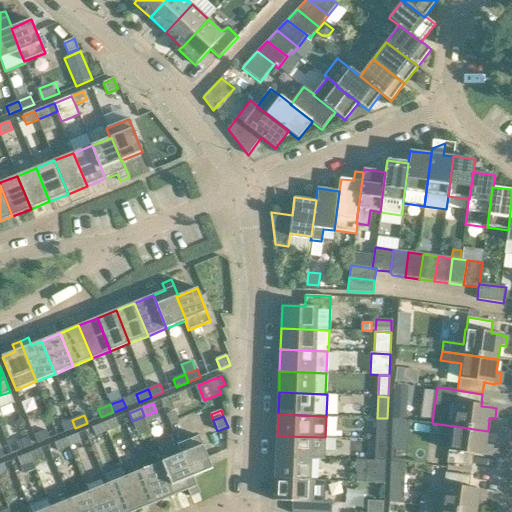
[(116,418),(104,423),(107,431),(119,426),(116,418)]
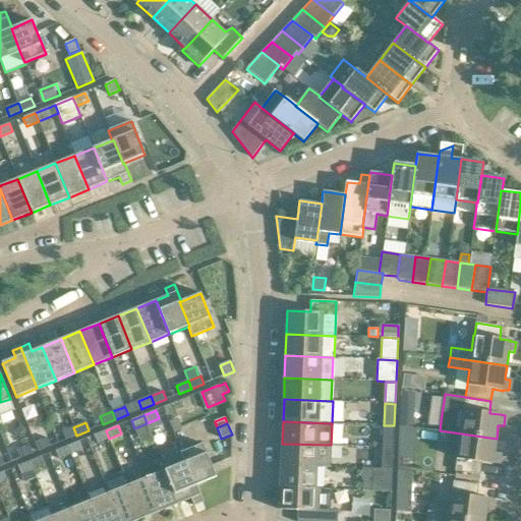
[(384,425),(383,447),(393,448),(394,425),(384,425)]
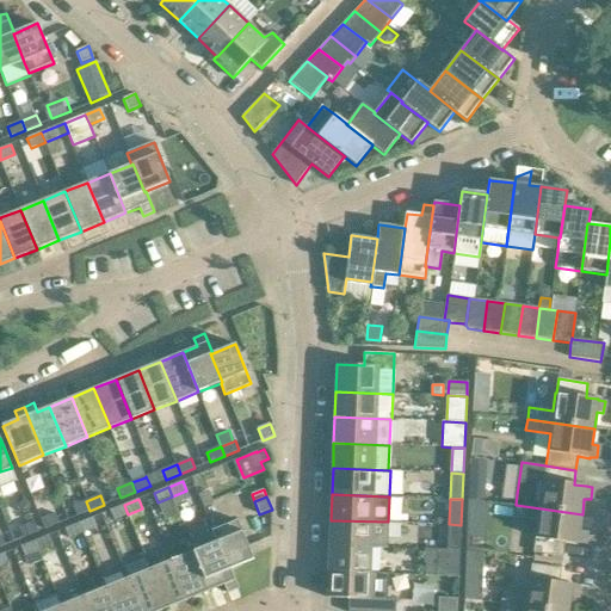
[(75,517),(90,511),(86,501),(72,507),(75,517)]
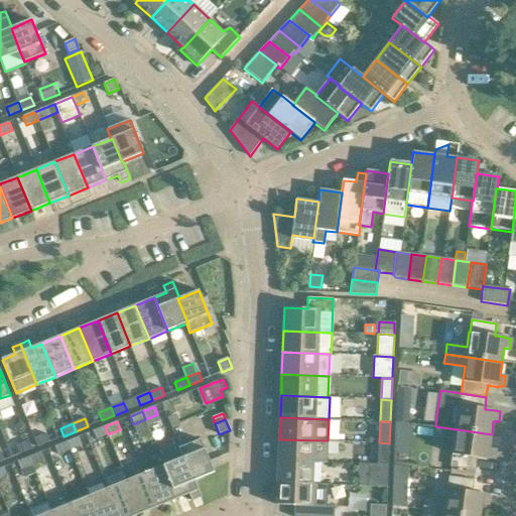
[(105,426),(93,431),(96,439),(108,434),(105,426)]
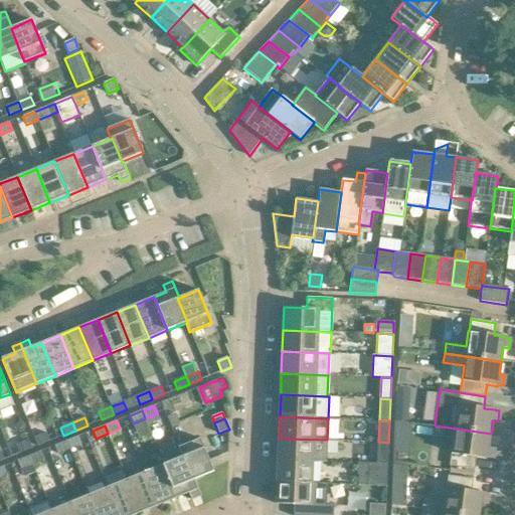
[(450,466),(475,469),(477,457),(487,459),(487,458),(493,459),(494,449),(489,448),(491,434),(435,425),(433,436),(453,439),(451,453),(451,454),(452,454),(450,466)]
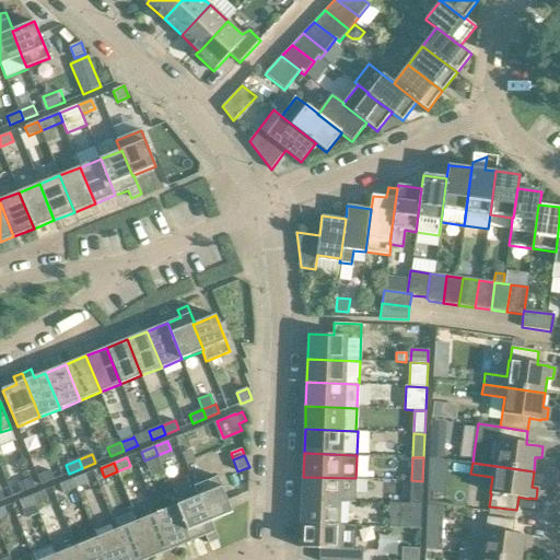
[(51,470),(37,476),(42,485),(55,479),(51,470)]
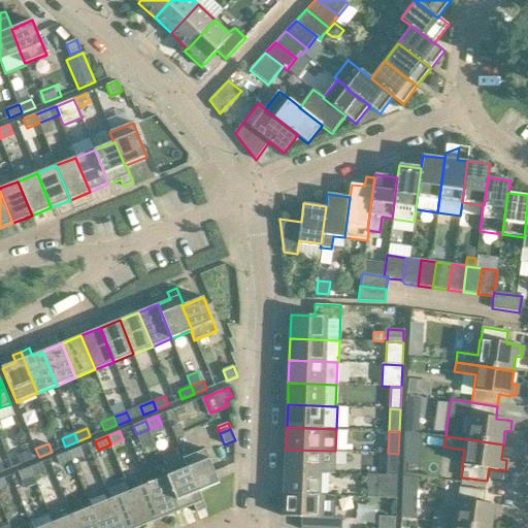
[(80,447),(68,452),(72,460),(85,455),(80,447)]
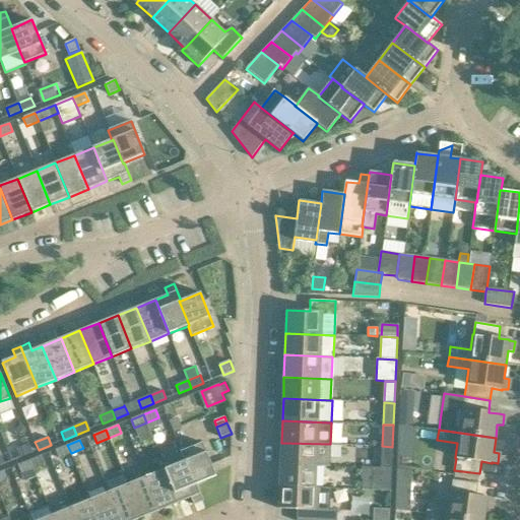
[(183,451),(181,451),(185,461),(186,460),(195,484),(196,484),(216,476),(211,464),(202,443),(183,451)]
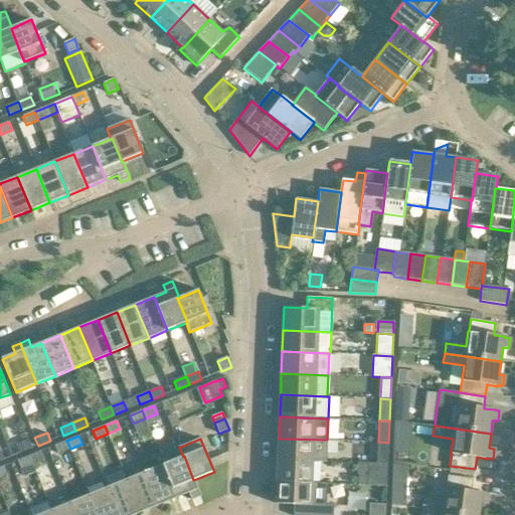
[(279,439),(278,460),(313,461),(326,462),(327,440),(279,439)]
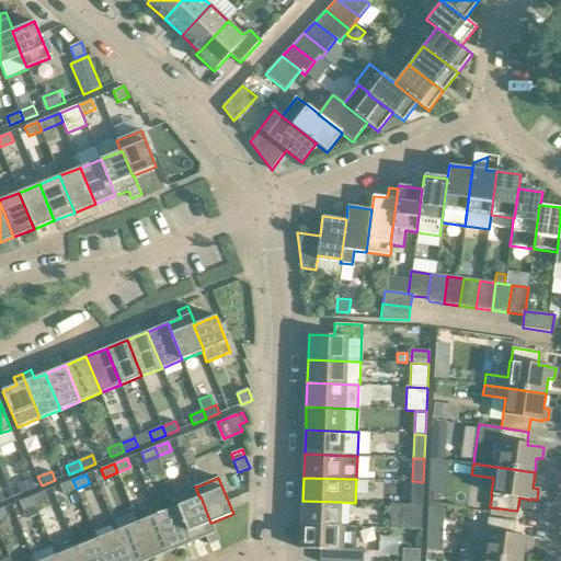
[(19,484),(22,493),(35,488),(32,479),(19,484)]
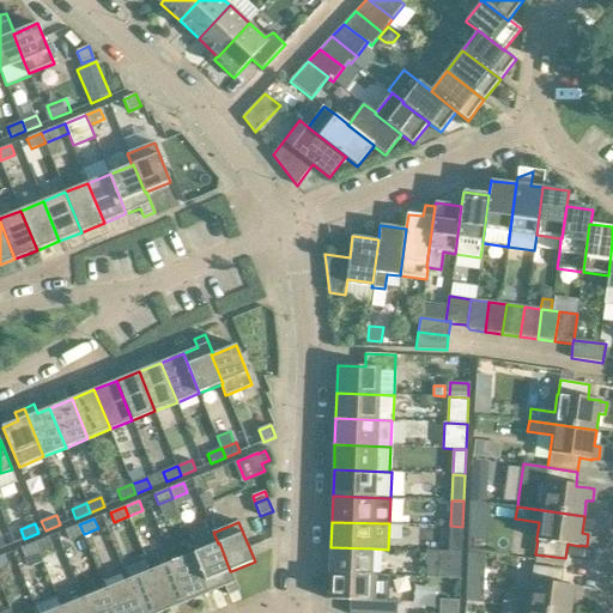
[(70,540),(84,534),(79,525),(65,530),(70,540)]
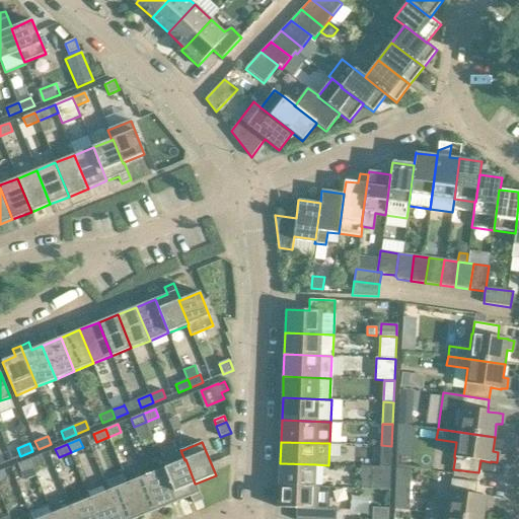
[(381,445),(380,467),(390,467),(391,446),(381,445)]
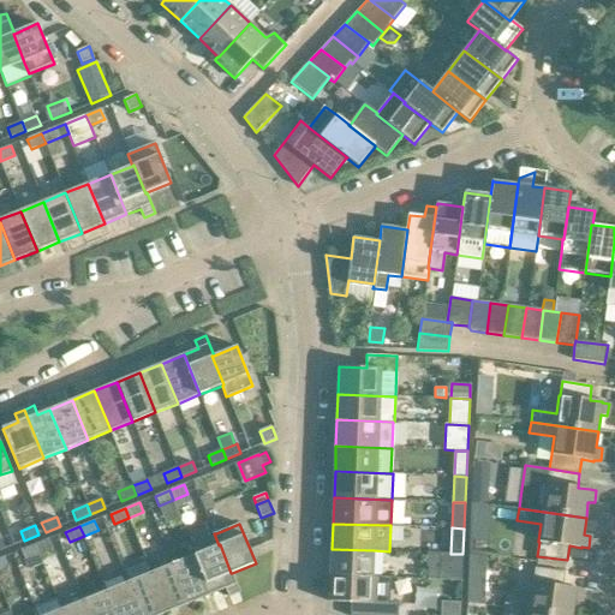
[(49,538),(35,544),(39,554),(53,548),(49,538)]
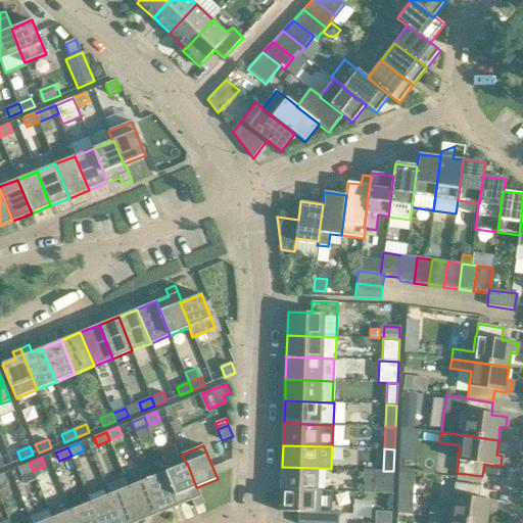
[(30,463),(17,468),(20,476),(33,471),(30,463)]
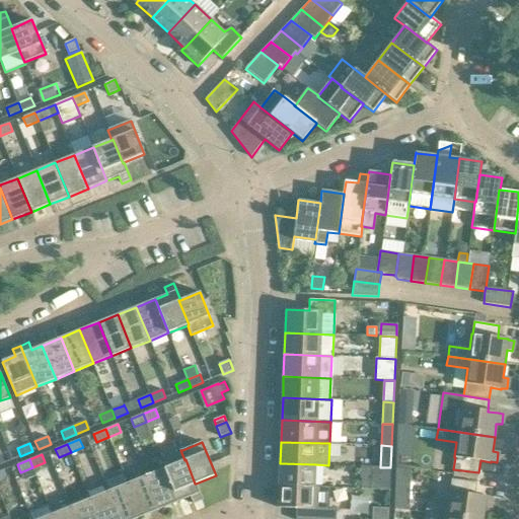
[(184,460),(165,467),(178,502),(191,497),(194,504),(203,501),(196,484),(195,484),(186,459),(184,460)]
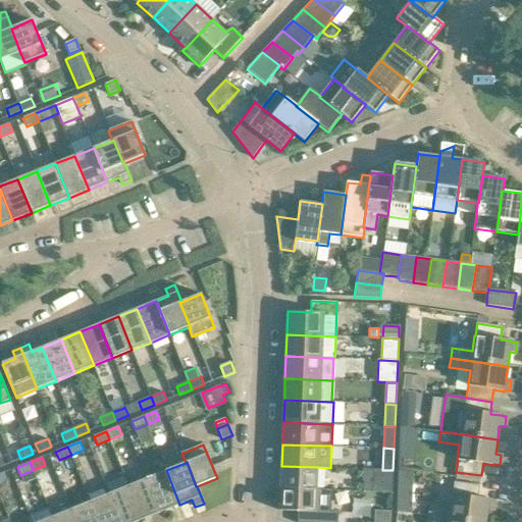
[(280,488),(316,489),(317,467),(281,466),(280,488)]
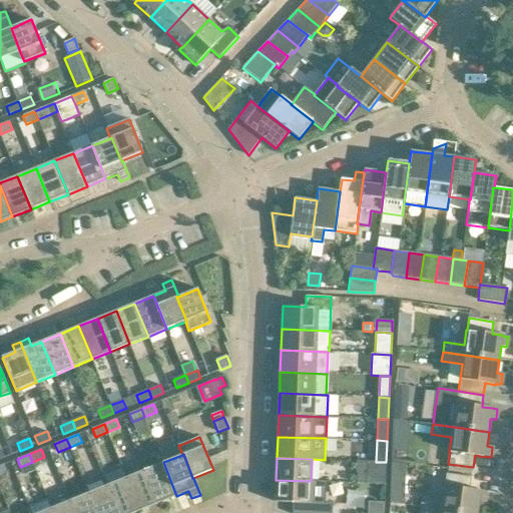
[(163,462),(144,470),(157,503),(176,496),(163,462)]
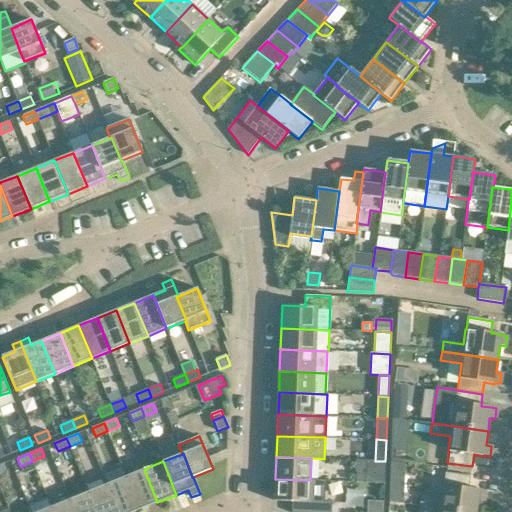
[(366,461),(366,482),(384,483),(385,461),(375,461),(366,461)]
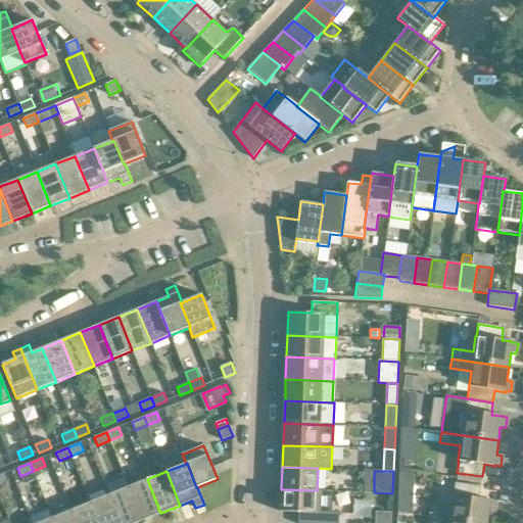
[(401,512),(417,512),(419,471),(403,471),(401,512)]
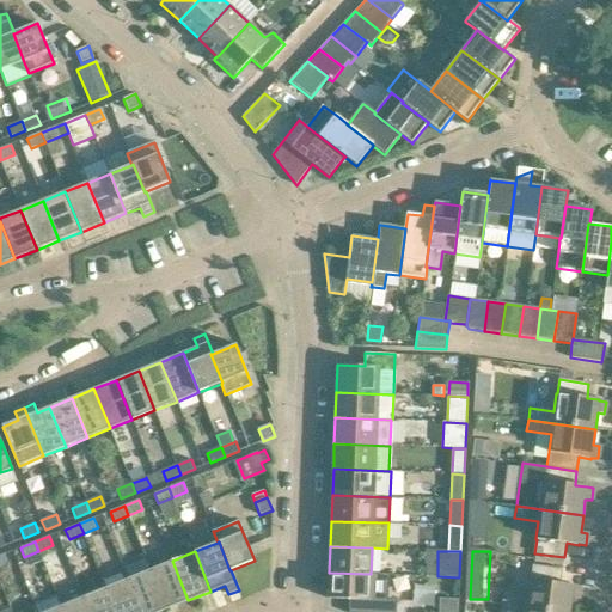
[(172,561),(151,570),(166,610),(188,600),(172,561)]
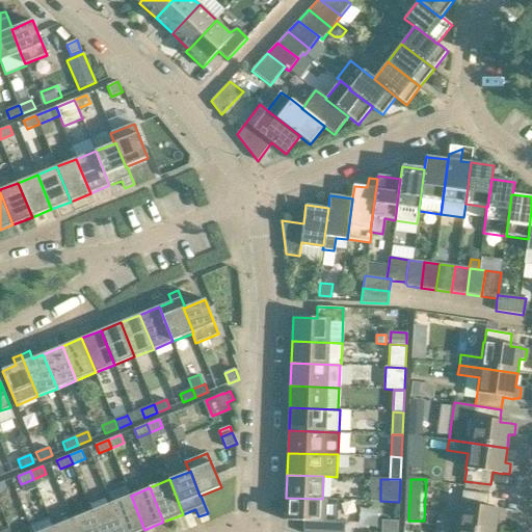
[(436,526),(478,531),(495,531),(497,521),(502,521),(504,510),(498,509),(487,508),(489,495),(462,491),(461,504),(458,520),(437,516),(436,526)]
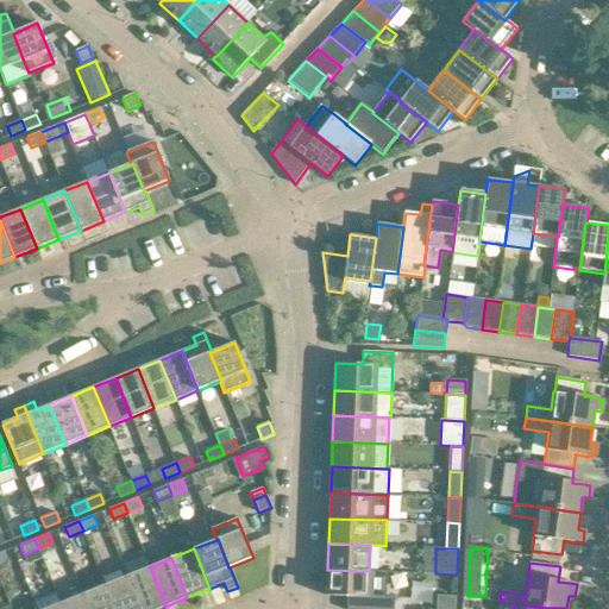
[(150,567),(127,576),(139,608),(158,608),(165,607),(150,567)]
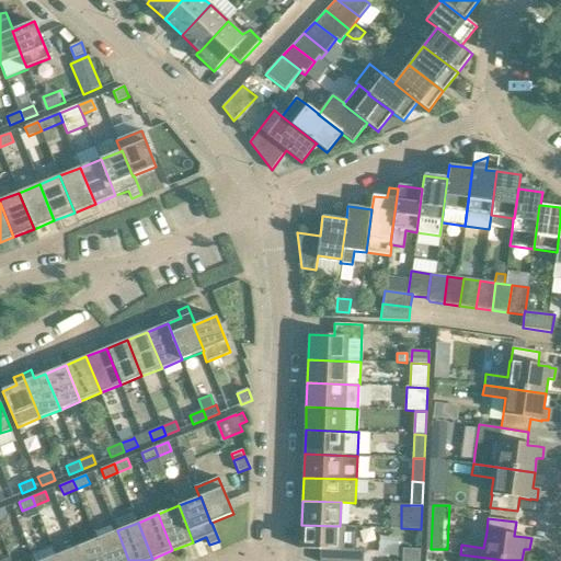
[(301,525),(300,549),(320,550),(319,560),(363,560),(364,549),(355,548),(356,527),(340,526),(301,525)]
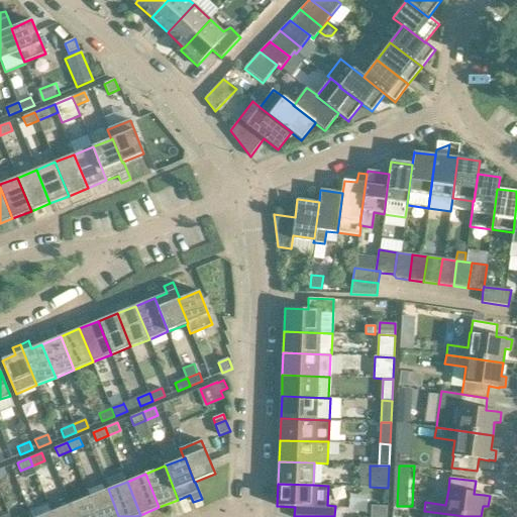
[(118,516),(108,489),(89,497),(97,516),(118,516)]
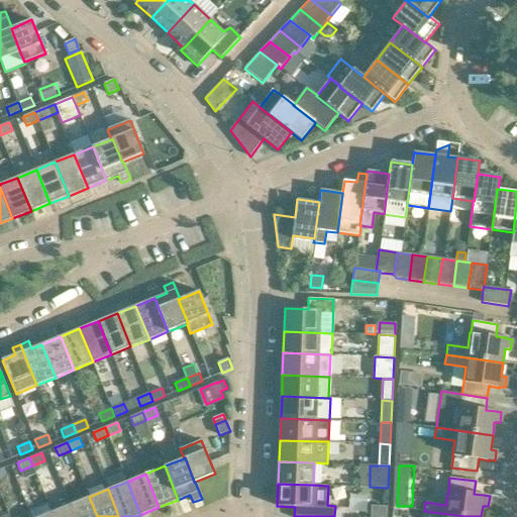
[(97,516),(89,497),(70,505),(75,516),(97,516)]
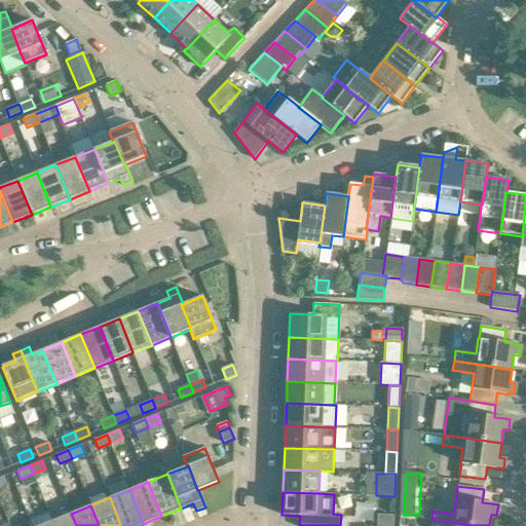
[(76,525),(71,514),(52,521),(54,525),(76,525)]
